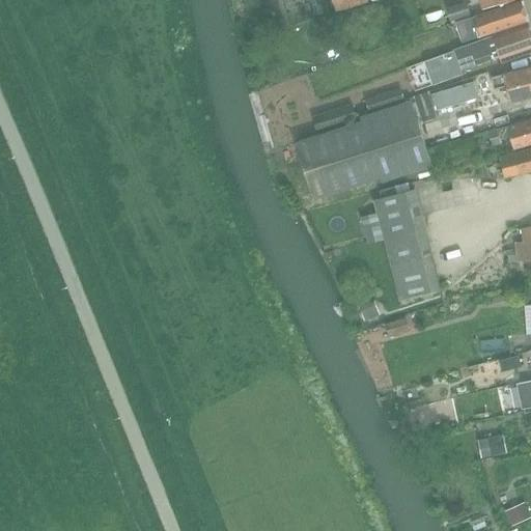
[(369,3),(367,0),(333,0),(336,12),(369,3)]
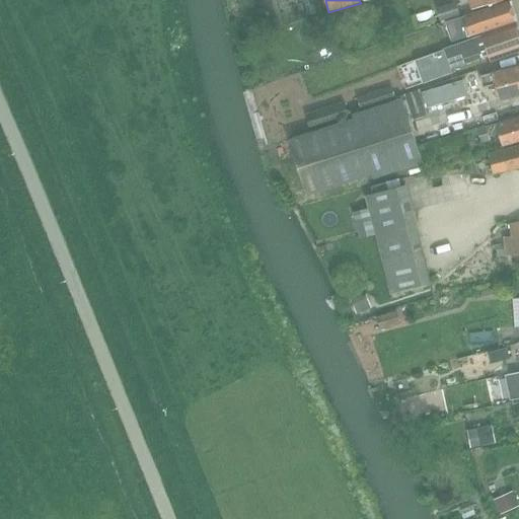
[(468,0),(471,10),(501,0),(468,0)]
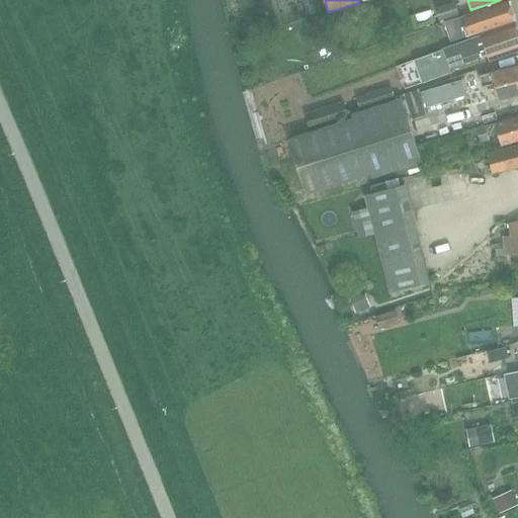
[(468,35),(516,19),(511,1),(461,16),(460,17),(445,21),(451,41),(468,35)]
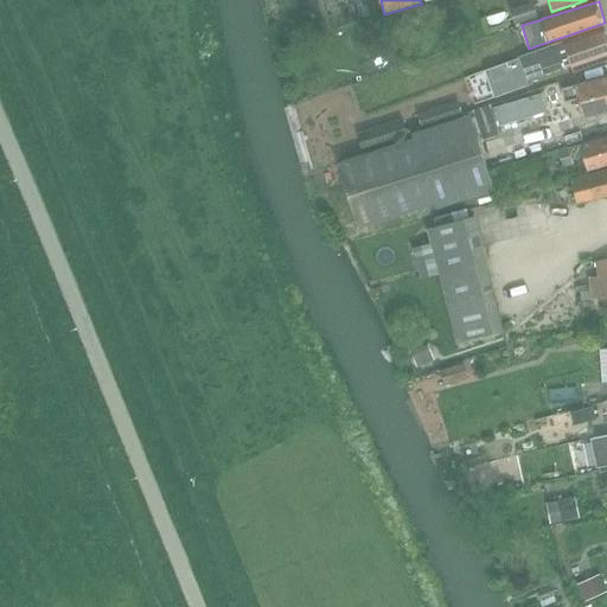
[(534,2),(510,10),(516,27),(522,25),(540,20),(534,2)]
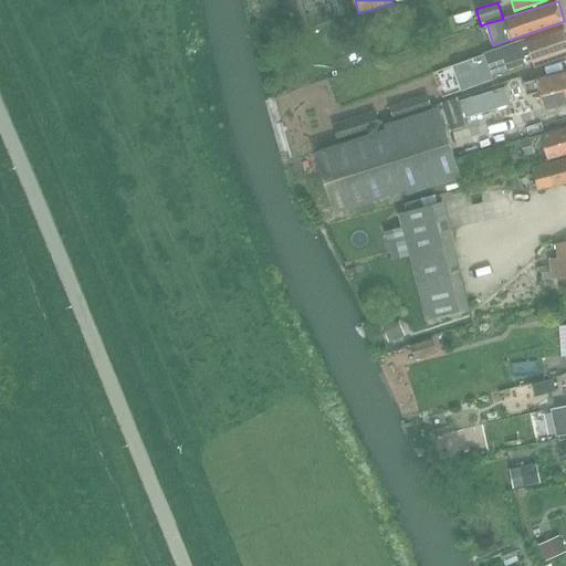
[(501,46),(484,52),(484,54),(491,73),(493,72),(534,58),(537,65),(565,54),(565,31),(564,24),(501,46)]
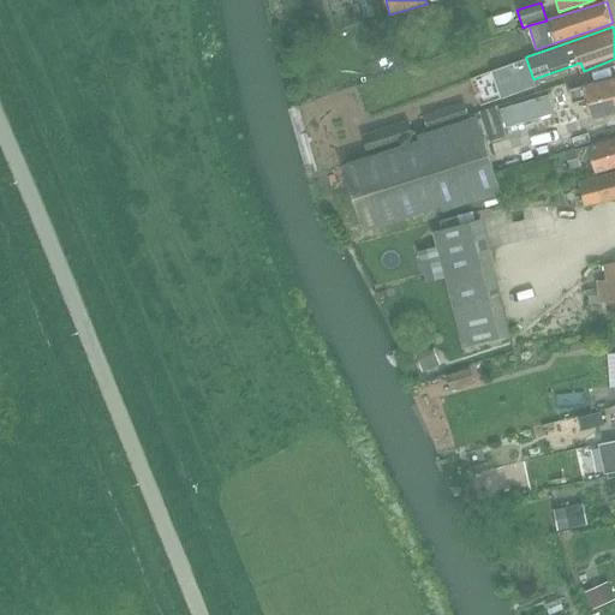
[(505,66),(494,70),(497,78),(505,97),(537,87),(533,79),(526,59),(518,61),(505,66)]
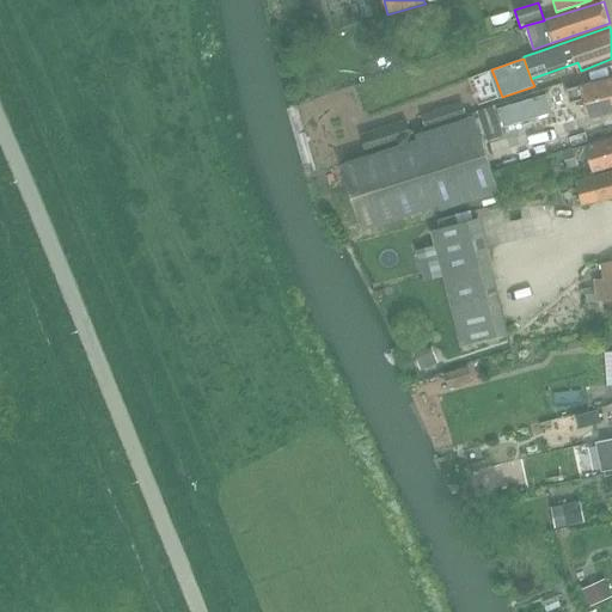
[(611,77),(581,85),(567,89),(570,103),(585,99),(589,117),(611,111),(611,77)]
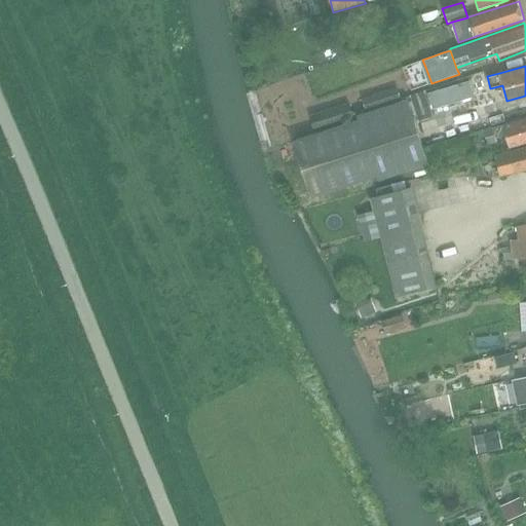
[(433,110),(474,97),(470,81),(427,94),(433,110)]
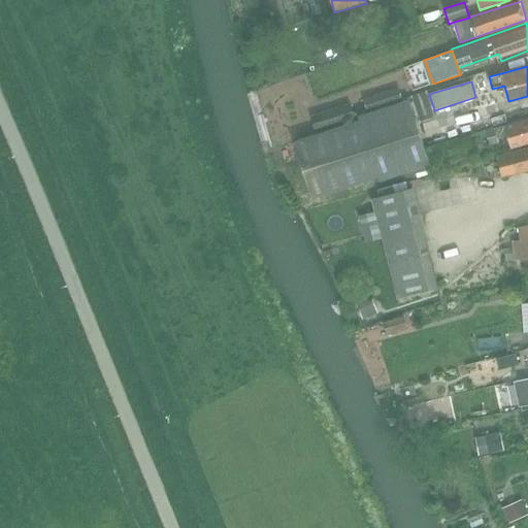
[(367,109),(397,100),(403,98),(399,86),(363,98),(367,109)]
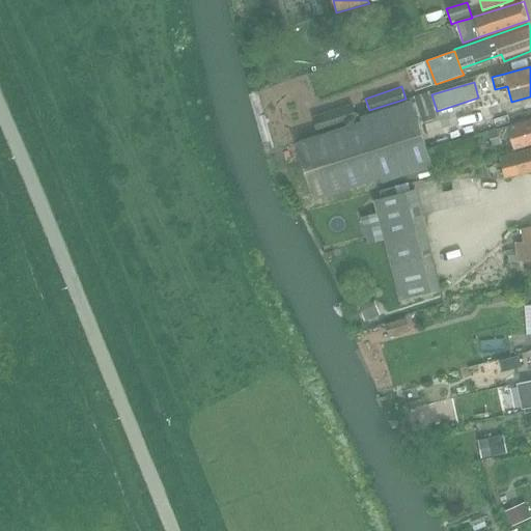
[(428,92),(416,96),(424,121),(437,117),(428,92)]
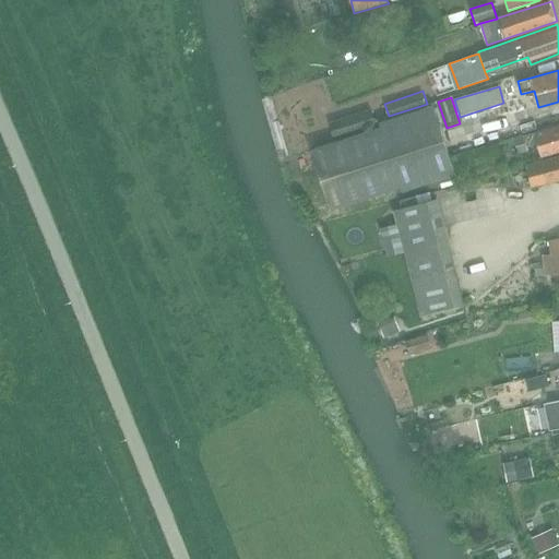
[(455,175),(456,176),(498,163),(492,145),(450,158),(433,106),(380,123),(381,126),(311,149),(331,211),(401,188),(403,191),(455,175)]
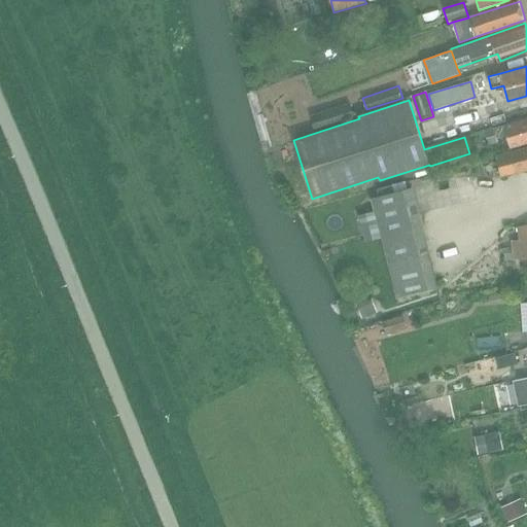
[(354,118),(349,103),(310,115),(315,131),(354,118)]
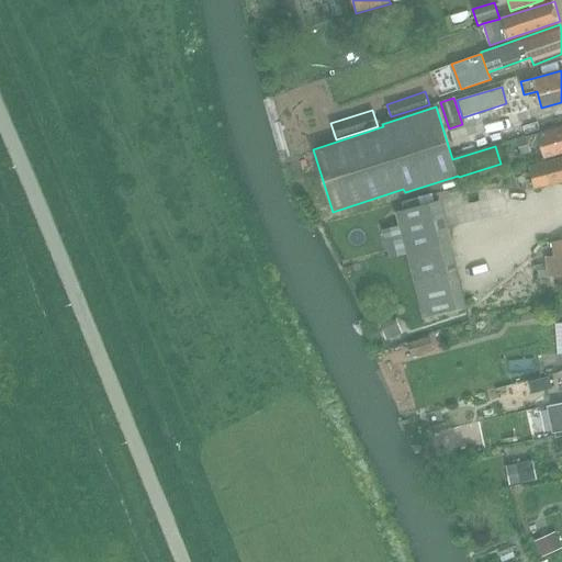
[(544,157),(561,152),(561,125),(518,139),(523,155),(531,152),(530,147),(541,144),(544,157)]
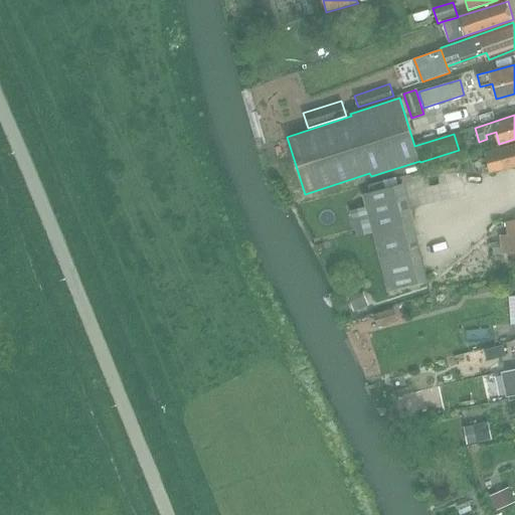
[(514,145),(485,153),(490,172),(514,165),(514,145)]
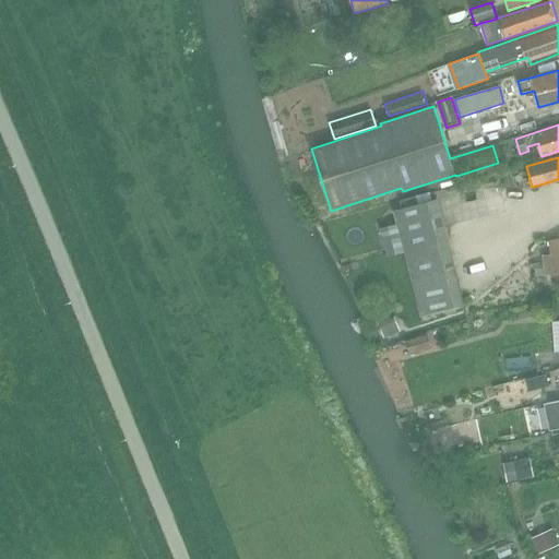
[(421,317),(464,305),(437,200),(419,204),(417,195),(401,200),(403,209),(394,211),(397,224),(381,228),(389,257),(405,252),(421,317)]
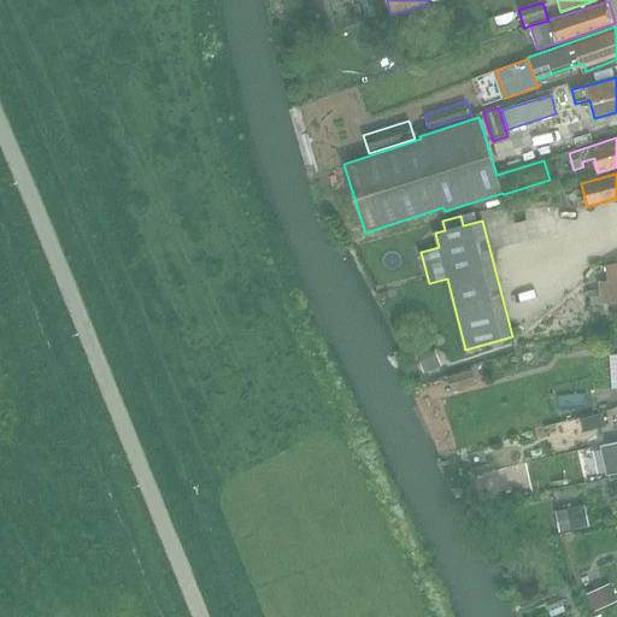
[(592,305),(616,301),(616,263),(606,265),(609,281),(599,282),(600,293),(591,294),(592,305)]
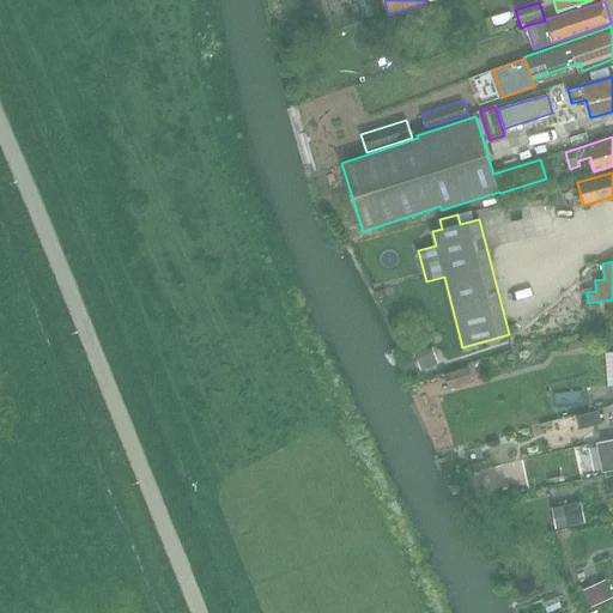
[(468,366),(444,375),(449,389),(473,382),(468,366)]
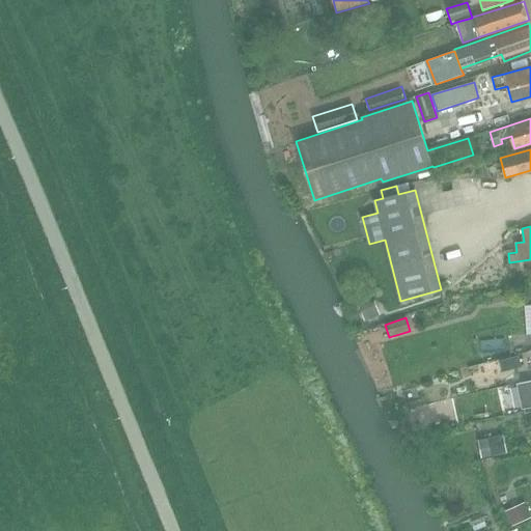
[(520,355),(500,361),(503,371),(523,366),(520,355)]
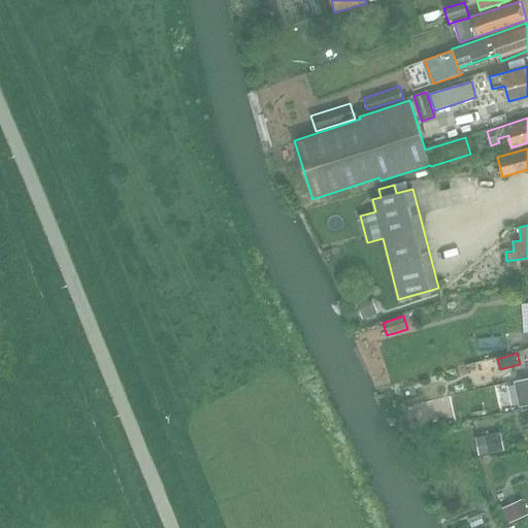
[(527,378),(515,383),(520,405),(527,404),(527,378)]
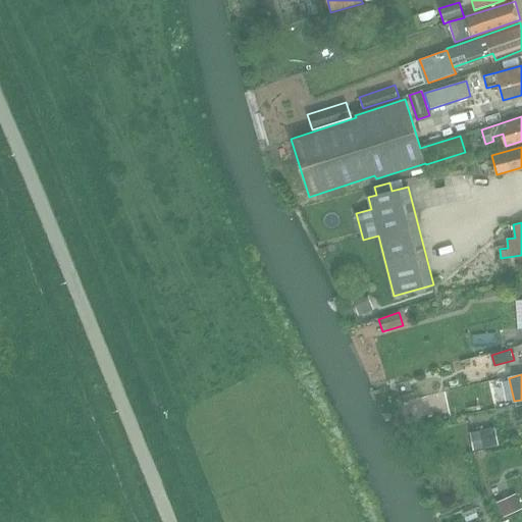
[(470,432),(474,451),(499,446),(496,427),(470,432)]
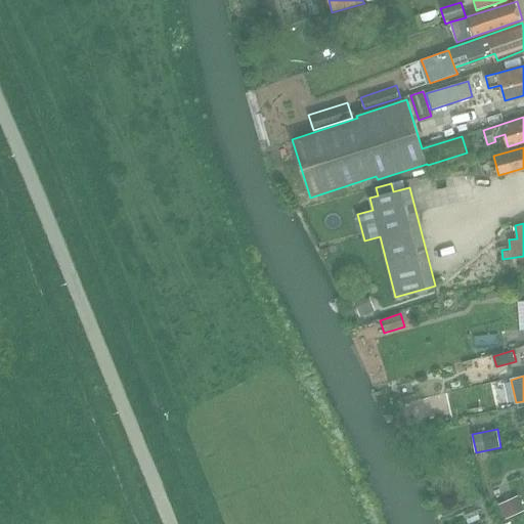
[(523,509),(518,495),(498,505),(506,519),(523,510),(523,509)]
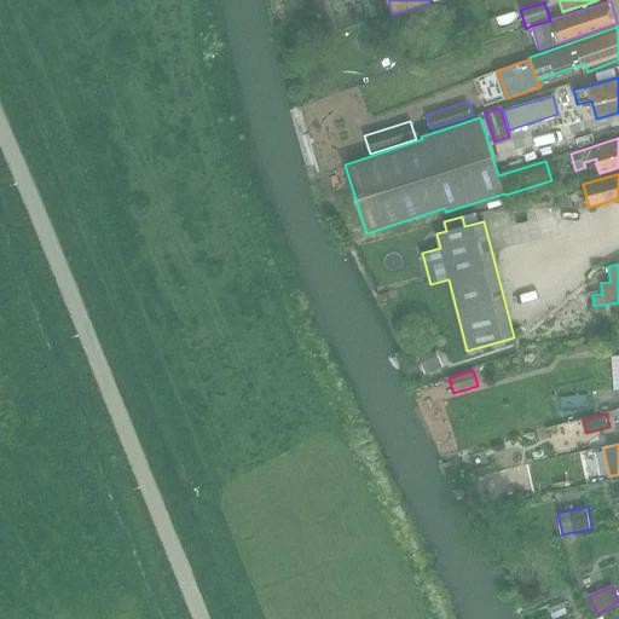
[(563,603),(550,608),(554,618),(567,613),(563,603)]
